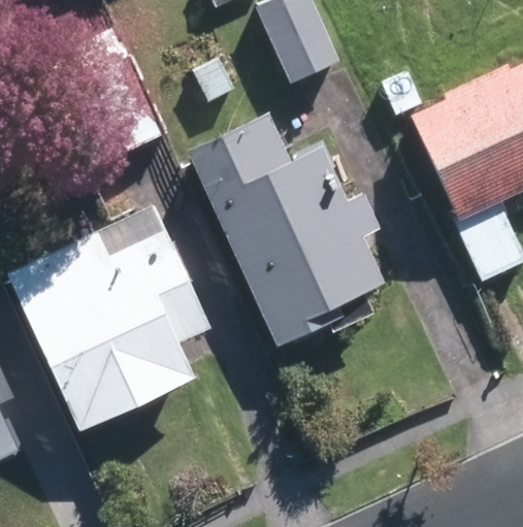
[(291,84),(344,61),(317,0),(270,0),(257,6),(291,84)]
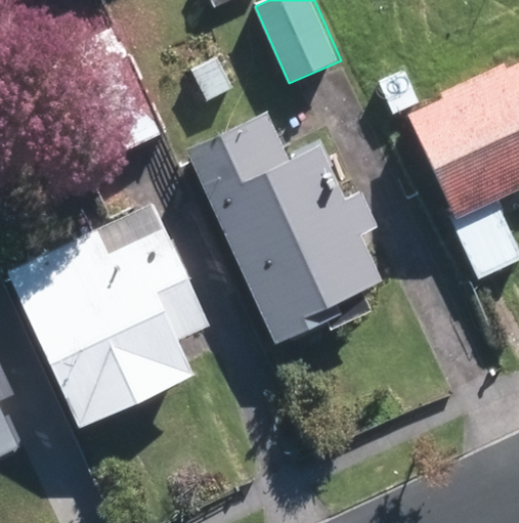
[(165,132),(117,27),(38,61),(86,167),(165,132)]
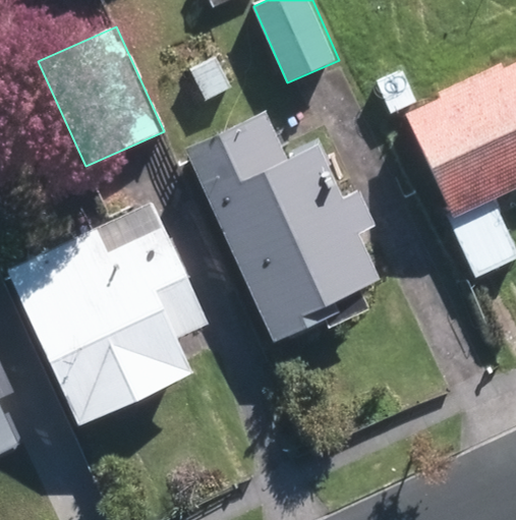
[(208,100),(236,88),(223,57),(194,70),(208,100)]
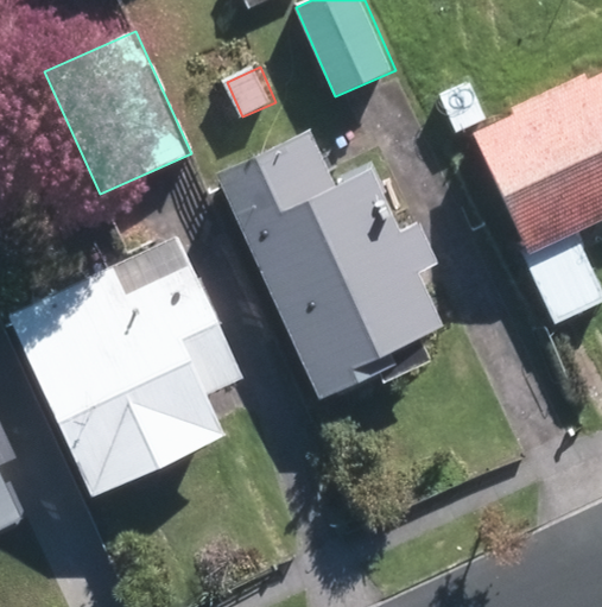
[(601,71),(471,132),(528,254),(524,255),(557,327),(601,305),(601,288),(576,232),(601,220),(601,71)]
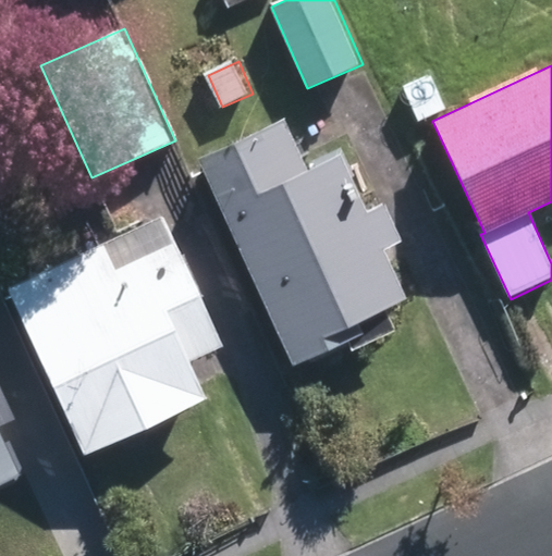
[(307,170),(283,118),(196,157),(293,366),(392,321),(388,310),(408,300),(383,248),(400,241),(384,204),(367,211),(340,155),(307,170)]
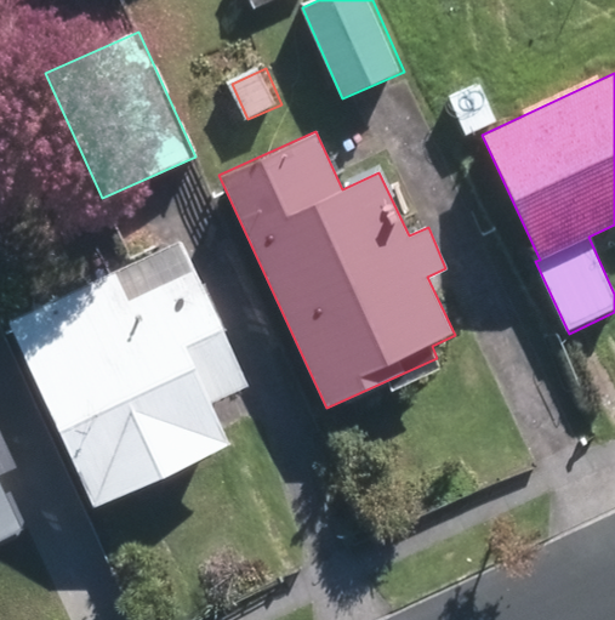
[(94,508),(231,444),(212,404),(249,387),(182,240),(7,322),(94,508)]
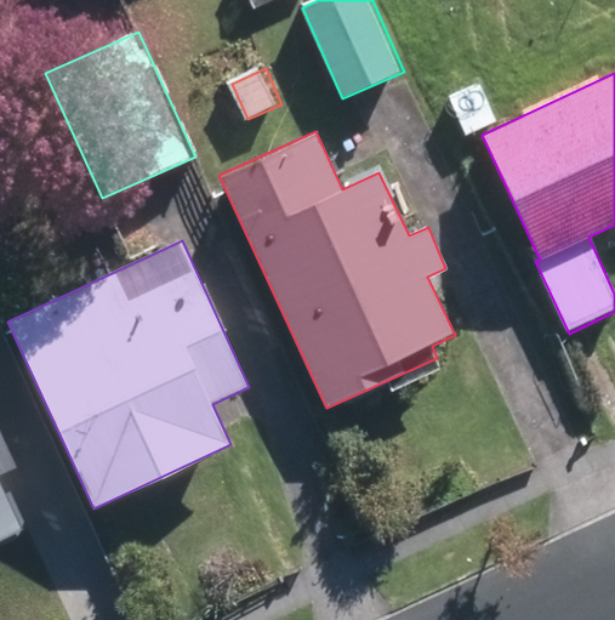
[(0,540),(23,530),(0,482),(0,574),(11,569),(0,549),(0,540)]
